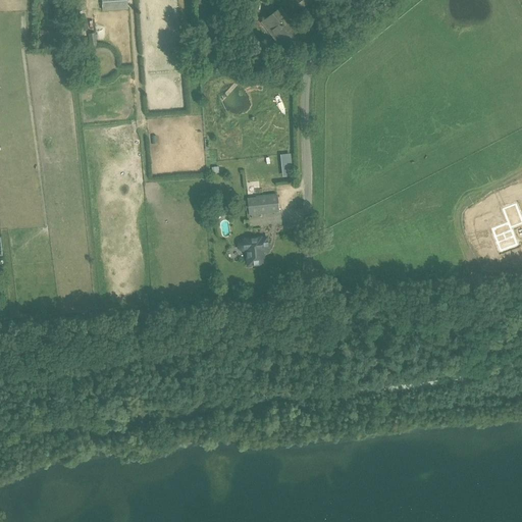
[(295,14),(313,0),(289,0),(285,3),(295,14)]
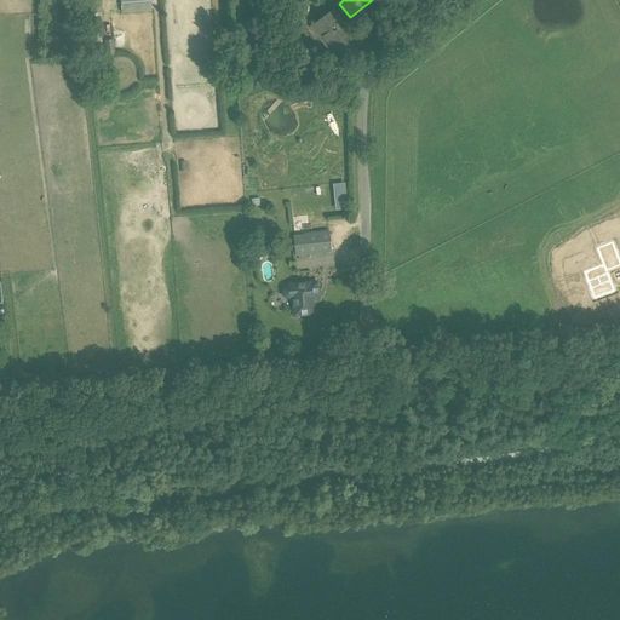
[(331,53),(354,36),(333,10),(310,28),(331,53)]
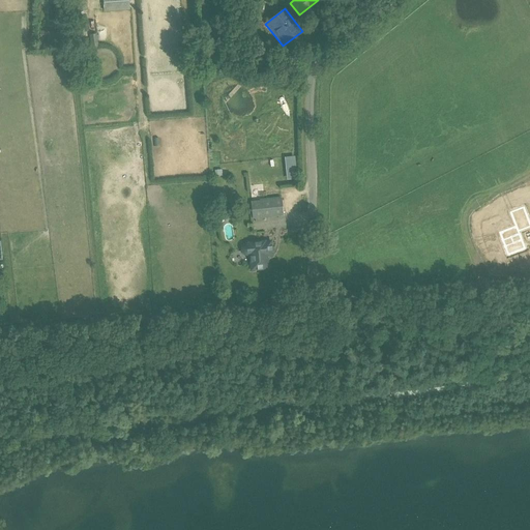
[(94,34),(88,35),(89,49),(96,48),(94,34)]
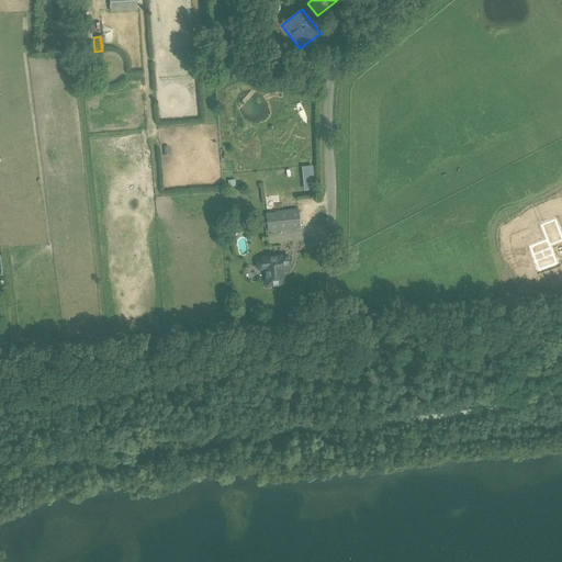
[(312,167),(302,168),(305,189),(314,188),(312,167)]
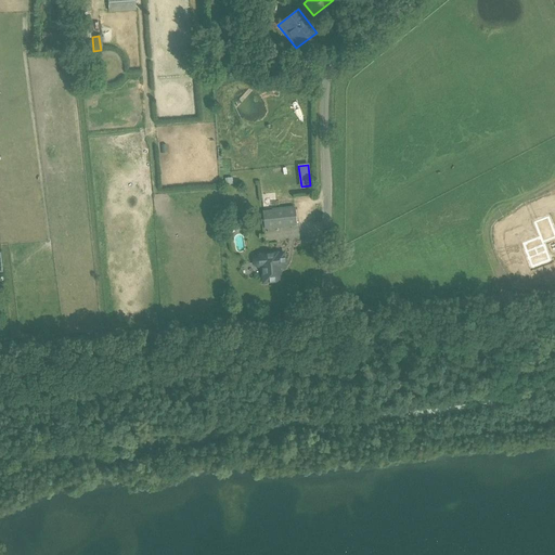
[(262,211),(265,229),(297,226),(295,208),(262,211)]
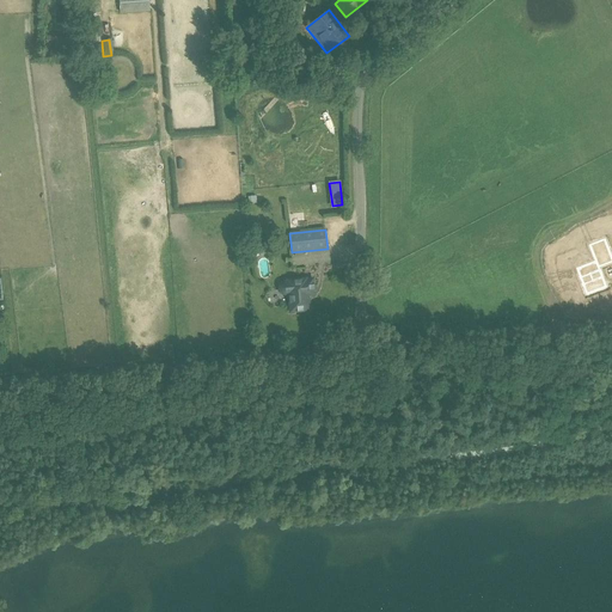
[(577,269),(587,295),(606,287),(599,268),(611,262),(611,257),(605,239),(589,245),(595,262),(577,269)]
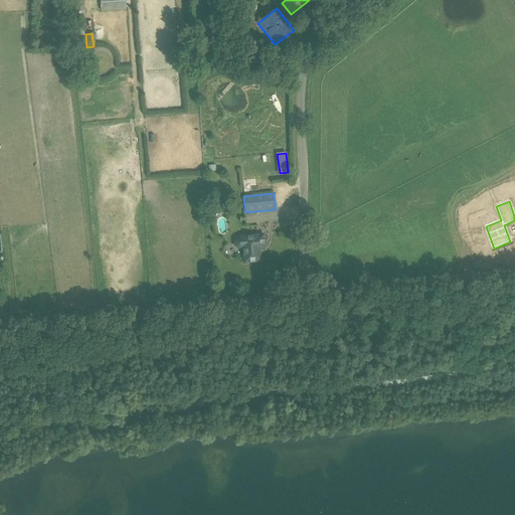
[(227,211),(226,204),(211,205),(211,212),(227,211)]
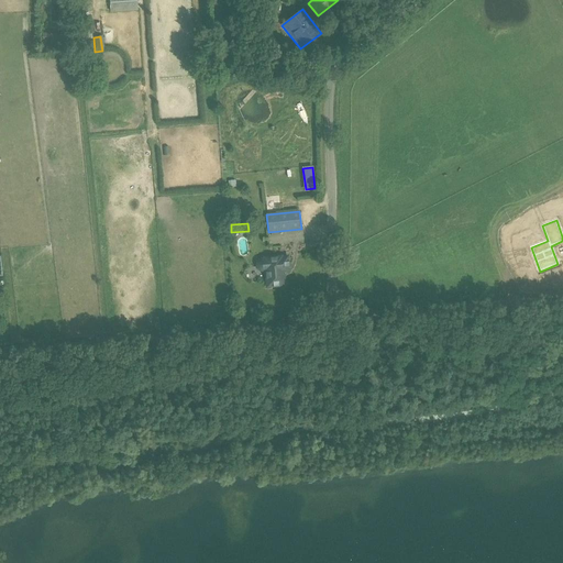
[(282,257),(282,256),(264,258),(264,260),(262,260),(260,261),(257,263),(257,265),(258,268),(260,269),(263,271),(265,269),(267,286),(273,286),(275,287),(282,287),(283,285),(284,285),(283,276),(285,276),(284,264),(288,264),(287,257),(282,257)]
